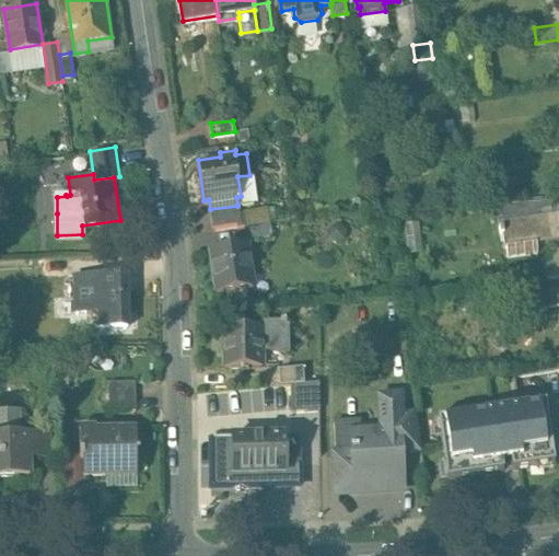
[(557,198),(496,201),(500,231),(504,230),(503,220),(558,212),(558,210),(557,198)]
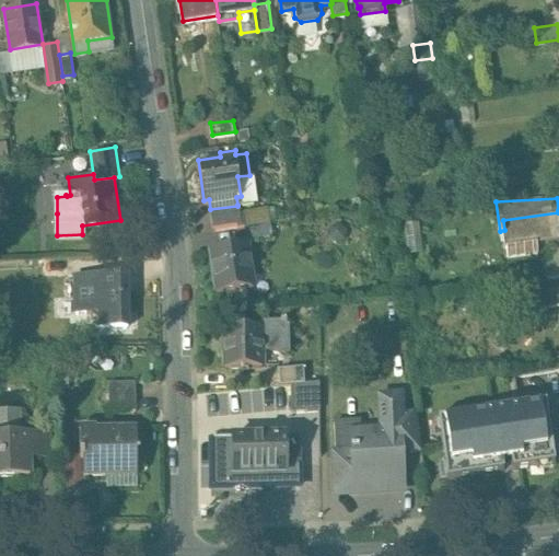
[(237,206),(210,209),(212,224),(240,221),(237,206)]
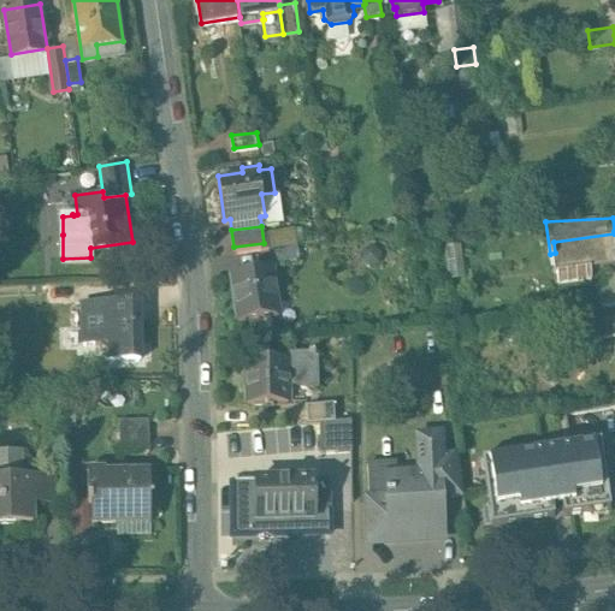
[(614,233),(554,242),(555,253),(556,262),(614,254),(614,231),(614,233)]
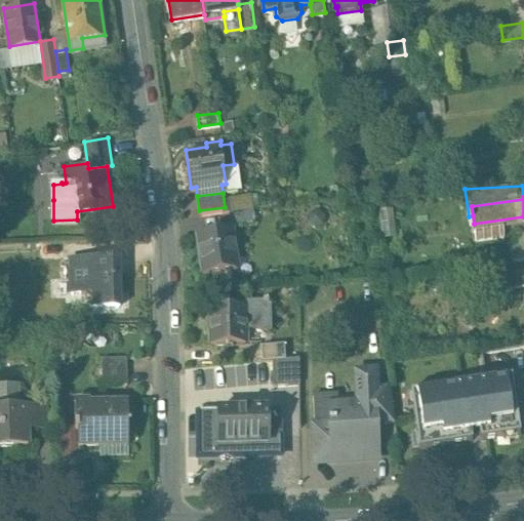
[(252,204),(228,209),(230,223),(255,218),(252,204)]
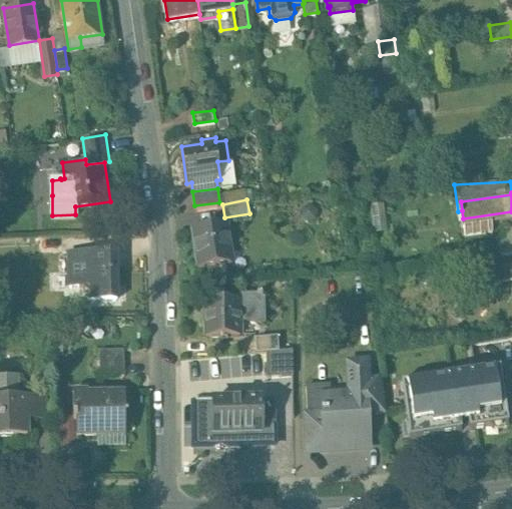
[(227,220),(193,225),(198,266),(232,262),(227,220)]
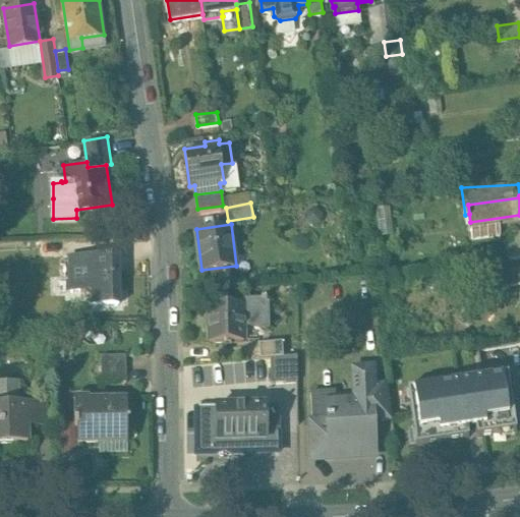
[(116,254),(70,255),(71,289),(117,287),(116,254)]
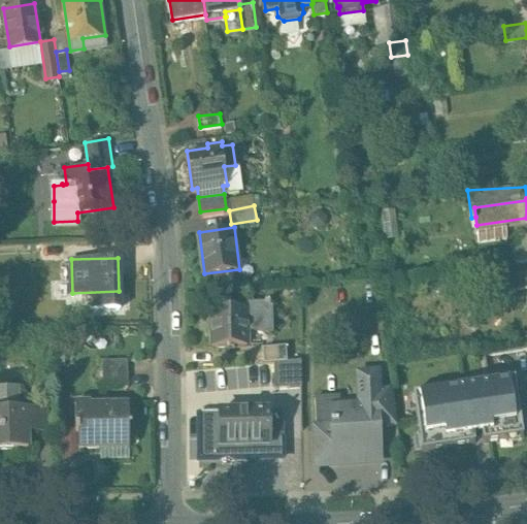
[(526,273),(505,276),(506,288),(526,285),(526,273)]
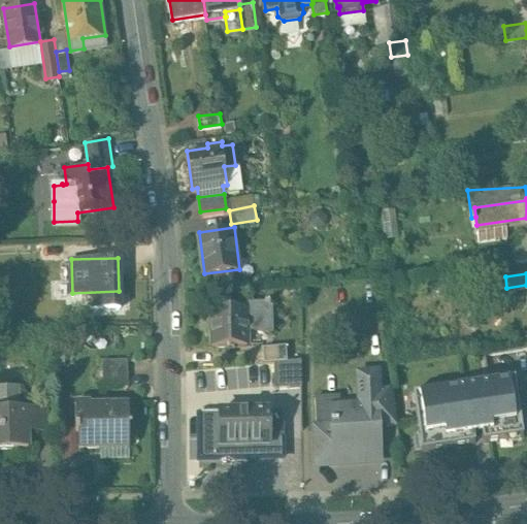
[(245,299),(245,306),(212,306),(212,344),(248,344),(248,328),(270,327),(270,305),(270,298),(265,298),(265,299),(245,299)]
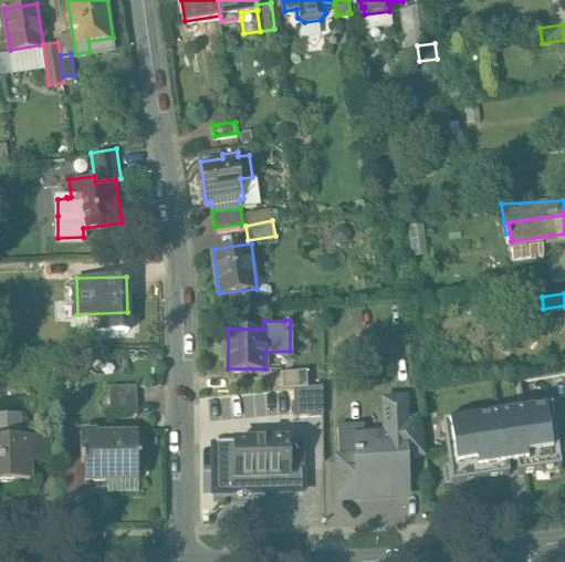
[(306,368),(281,370),(283,386),(294,385),(307,384),(306,368)]
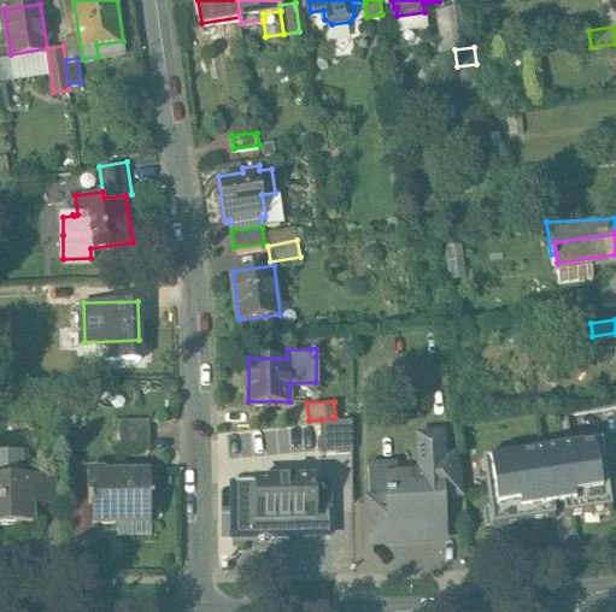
[(150,417),(119,417),(119,429),(118,429),(118,439),(119,439),(121,448),(150,448),(150,417)]
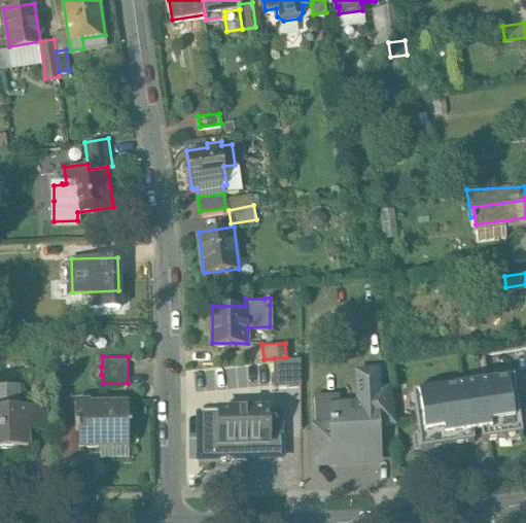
[(286,357),(274,358),(276,383),(302,382),(301,356),(286,357)]
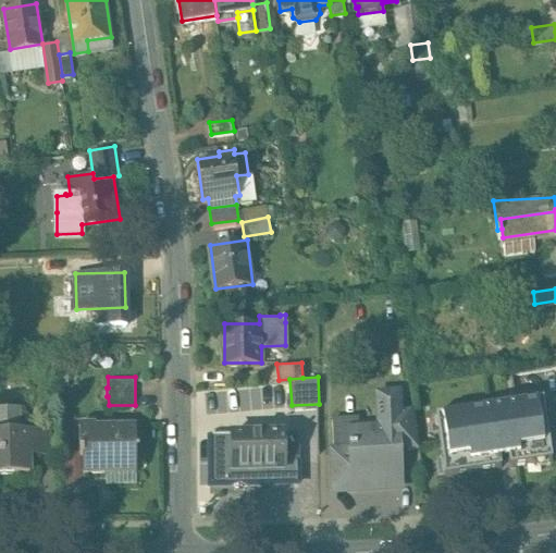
[(414,407),(400,409),(398,390),(377,391),(379,427),(359,428),(358,415),(333,416),(335,450),(334,451),(336,487),(403,483),(402,466),(403,466),(403,463),(400,463),(399,449),(419,445),(414,407)]
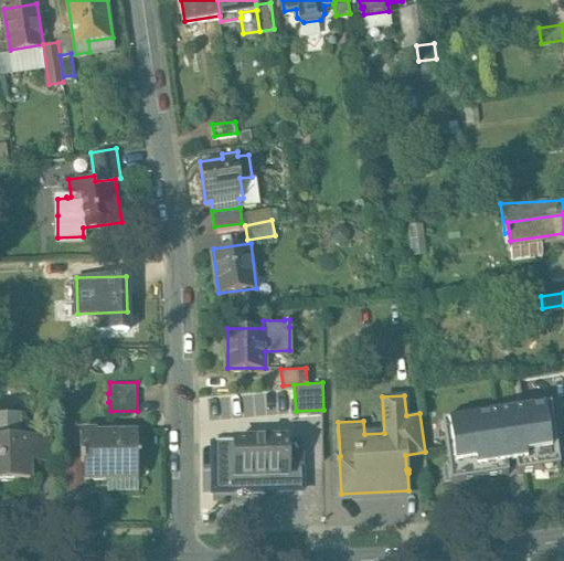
[(551,403),(443,419),(451,480),(509,473),(507,462),(515,461),(518,470),(560,465),(551,403)]
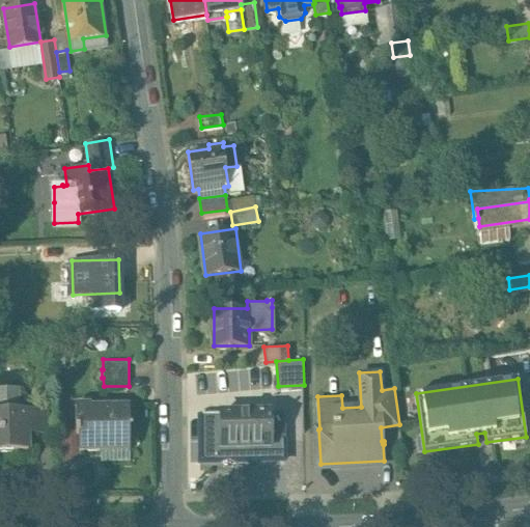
[(0,383),(0,408),(24,408),(23,383),(0,383)]
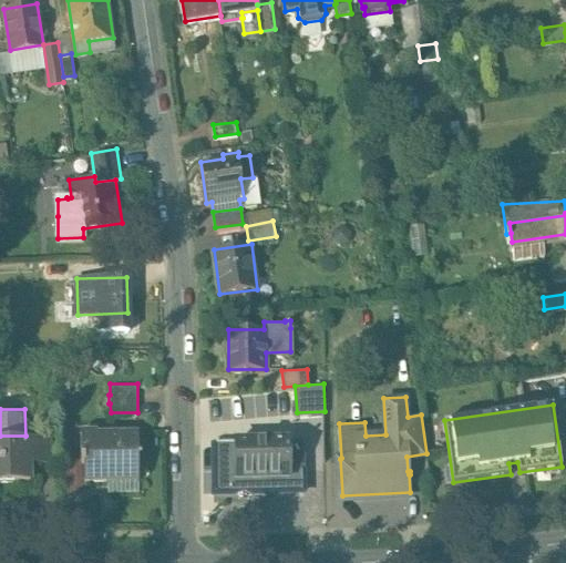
[(137,433),(96,433),(96,431),(81,432),(82,461),(84,461),(85,479),(109,478),(109,472),(139,471),(137,433)]
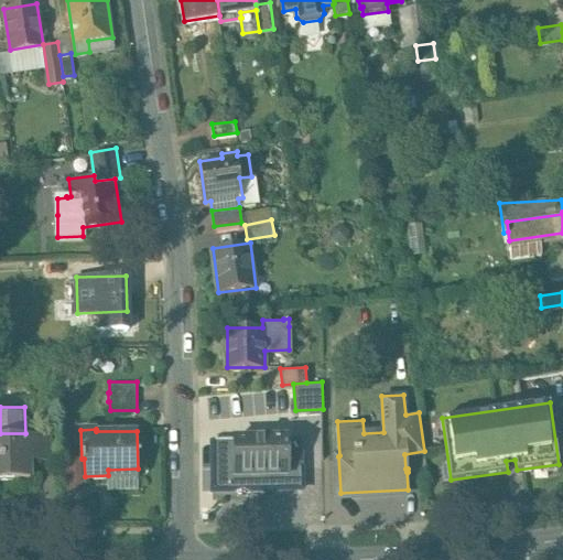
[(50,459),(50,435),(0,435),(0,476),(30,477),(30,459),(50,459)]
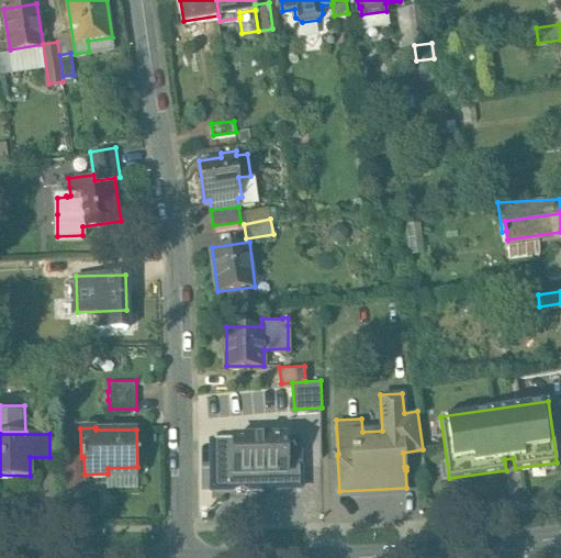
[(301,435),(213,436),(214,486),(301,484),(300,461),(302,461),(301,435)]
